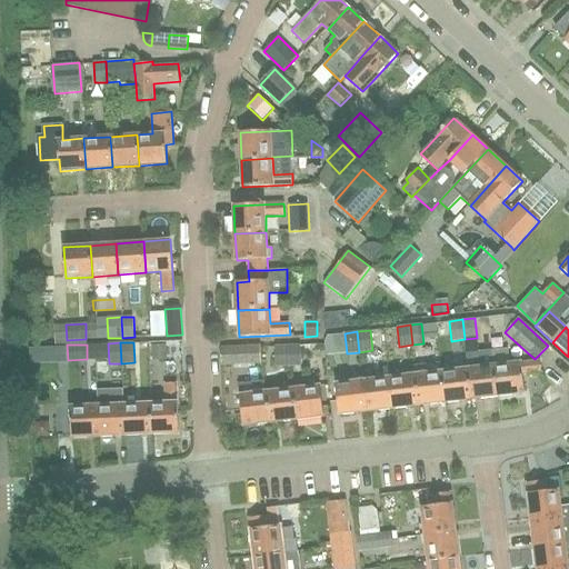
[(288,346),(289,366),(301,365),(300,345),(288,346)]
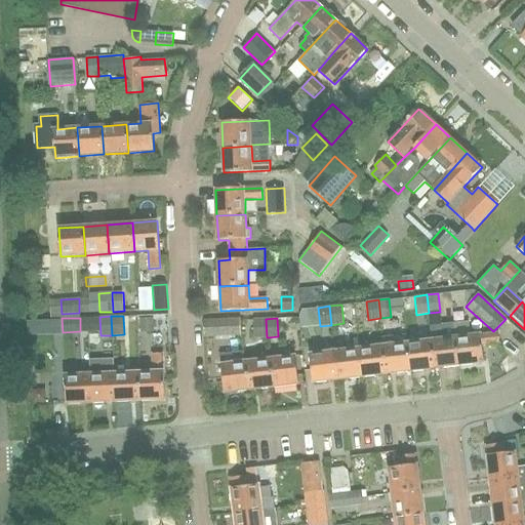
[(152,319),(138,319),(138,332),(152,332),(152,319)]
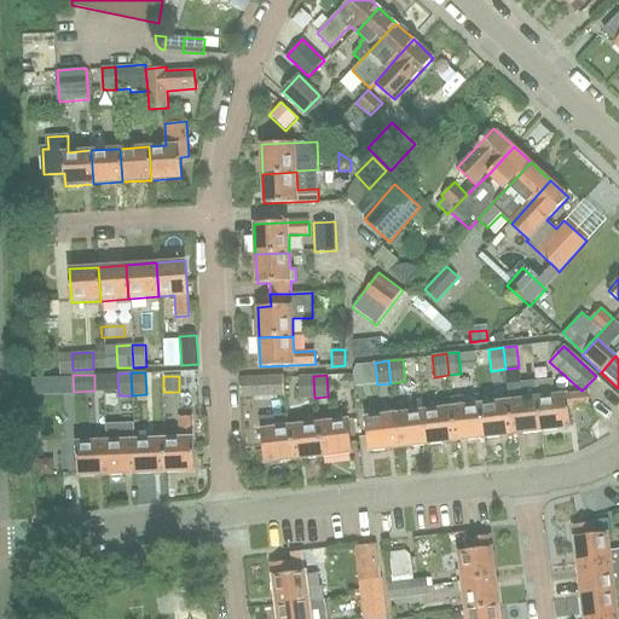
[(284,395),(283,376),(264,377),(265,395),(284,395)]
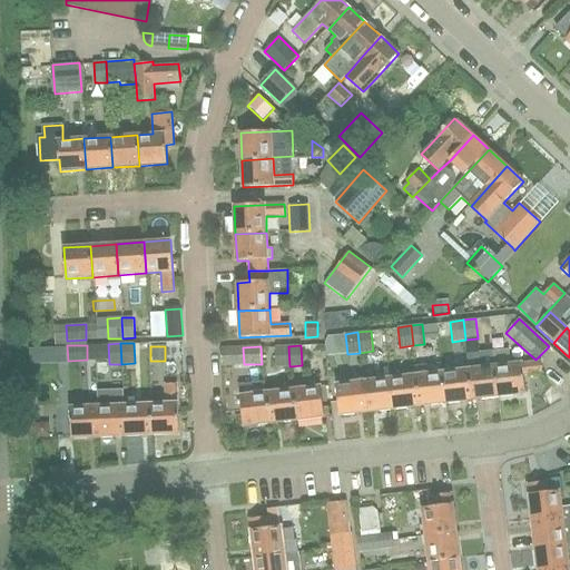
[(276,367),(290,366),(288,346),(275,346),(276,367)]
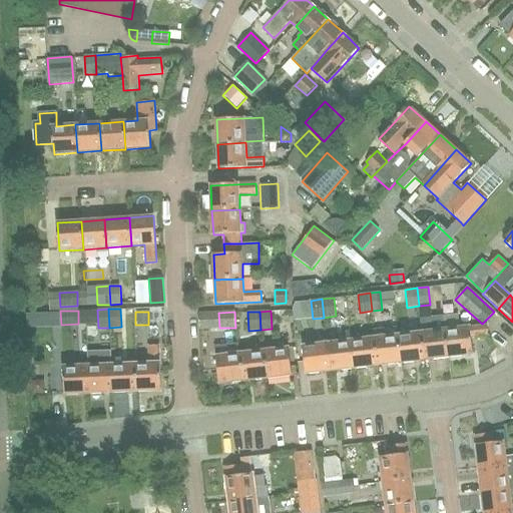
[(425,361),(448,358),(445,330),(443,316),(420,318),(421,328),(425,361)]
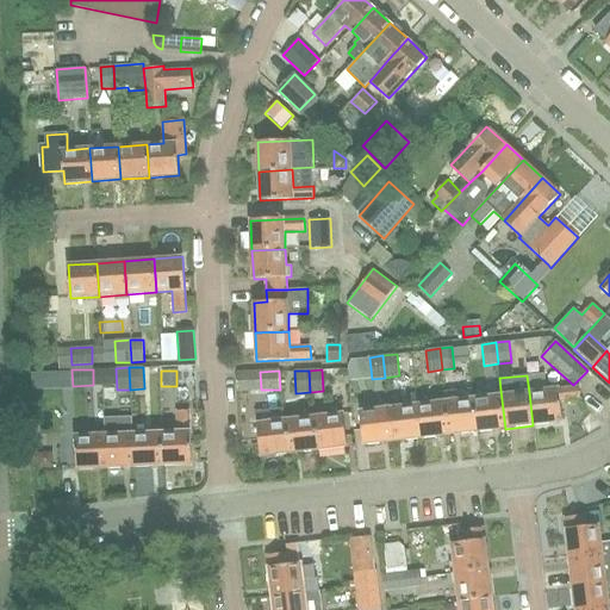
[(529,392),(533,425),(562,422),(560,400),(580,398),(579,386),(529,392)]
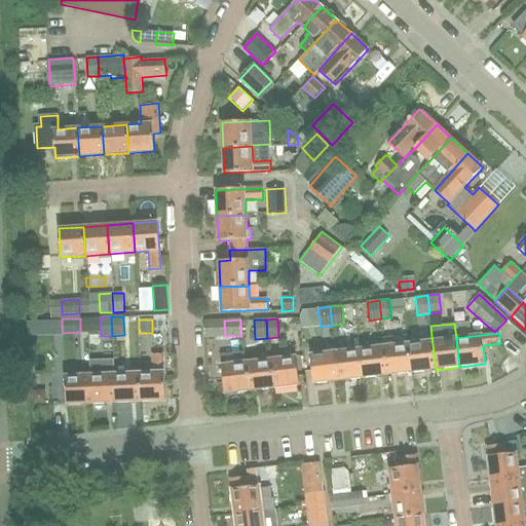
[(430,336),(431,341),(407,344),(410,372),(436,370),(431,336),(430,336)]
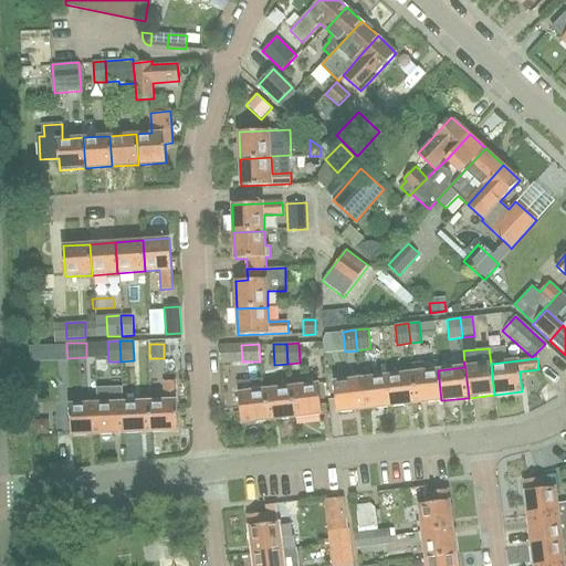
[(438,370),(412,373),(417,404),(441,400),(438,370)]
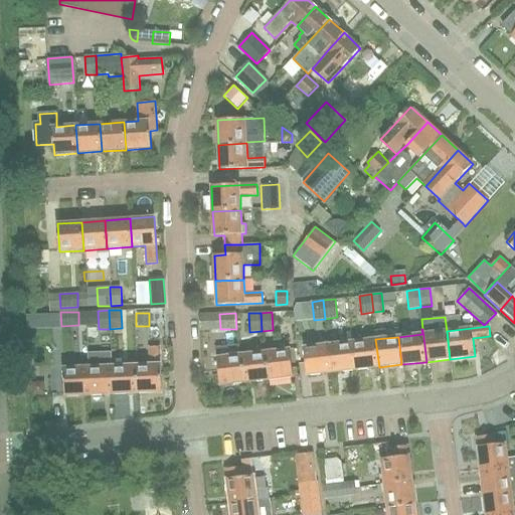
[(379,367),(375,339),(351,342),(355,370),(379,367)]
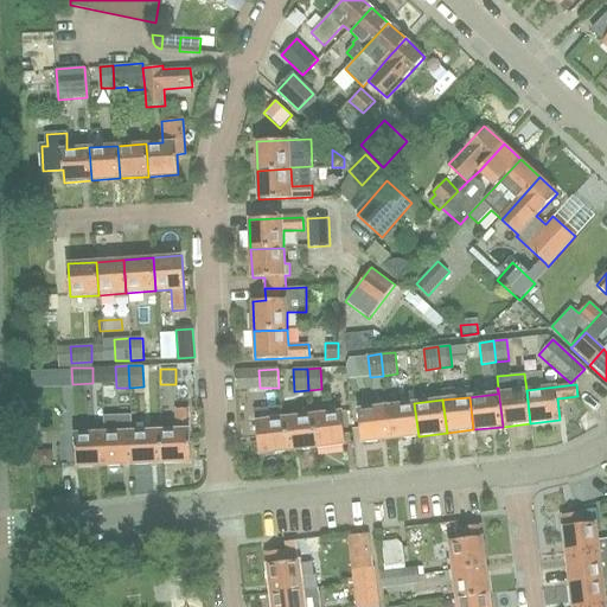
[(419,436),(414,403),(387,407),(390,439),(419,436)]
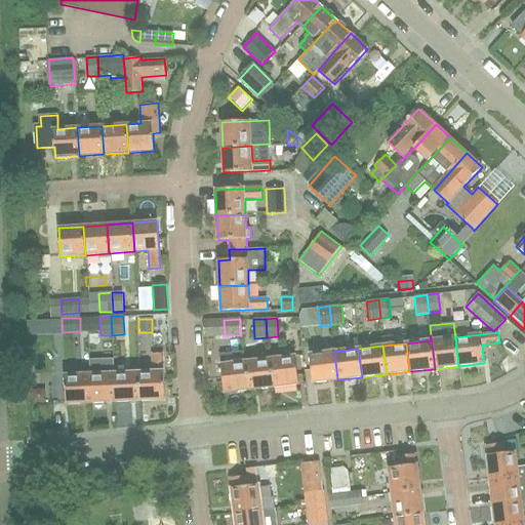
[(138,399),(165,398),(163,352),(151,353),(152,370),(137,371),(138,399)]
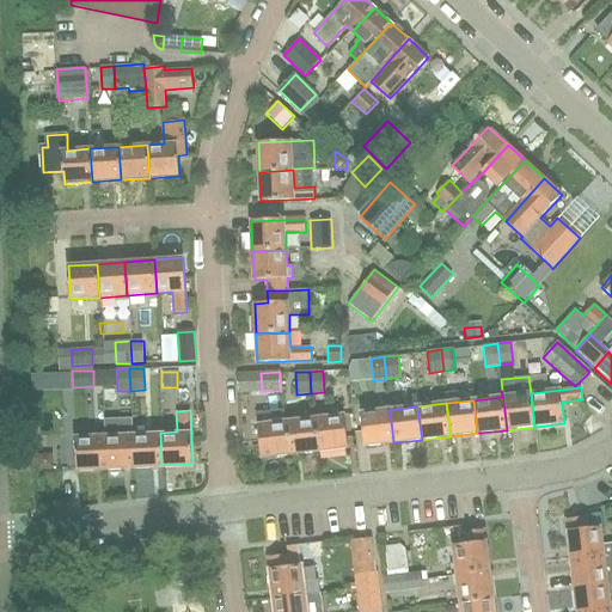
[(393,442),(390,410),(360,412),(363,446),(393,442)]
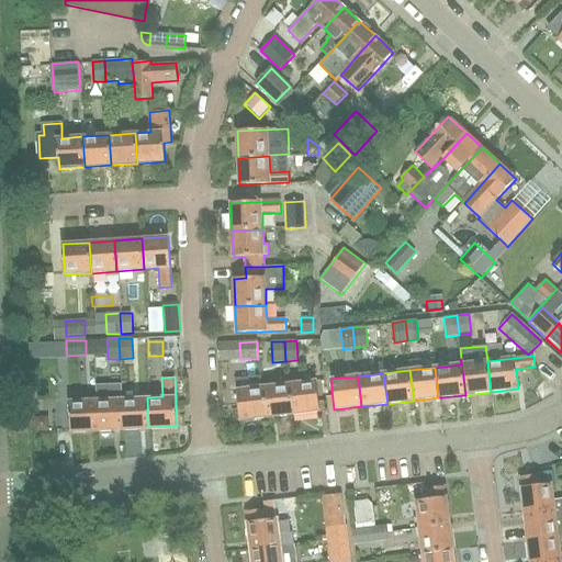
[(236,381),(240,420),(268,418),(265,386),(263,378),(236,381)]
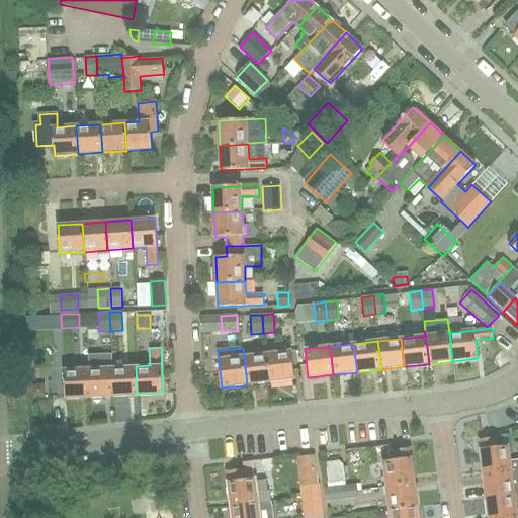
[(269,382),(294,379),(291,351),(266,354),(269,382)]
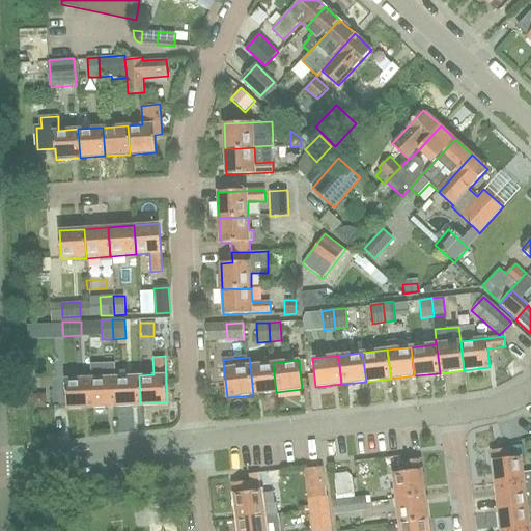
[(114,363),(89,364),(90,378),(91,406),(116,404),(114,376),(114,363)]
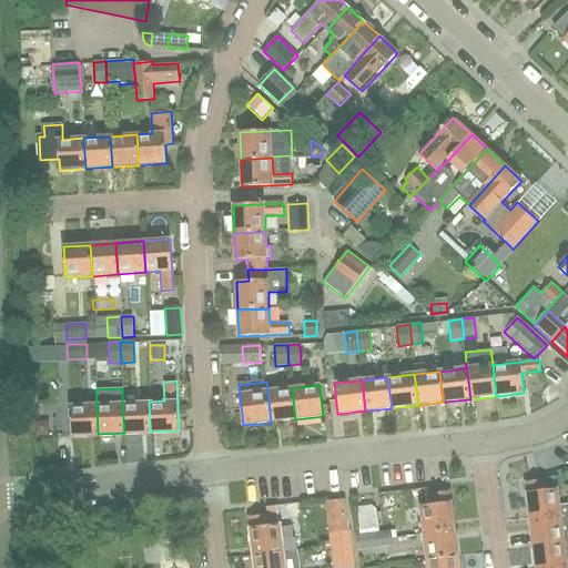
[(267,391),(271,423),(295,419),(292,388),(267,391)]
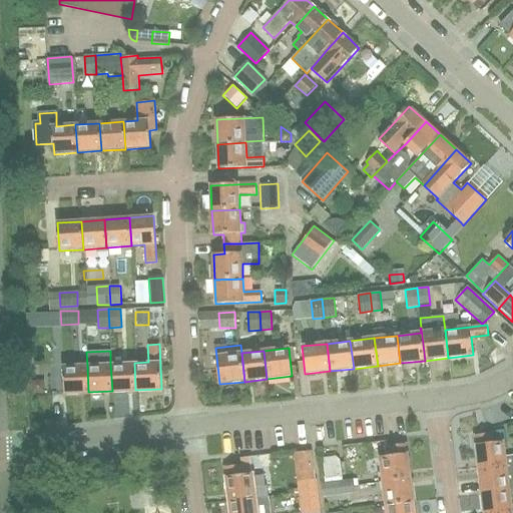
[(110,364),(112,391),(135,390),(134,363),(110,364)]
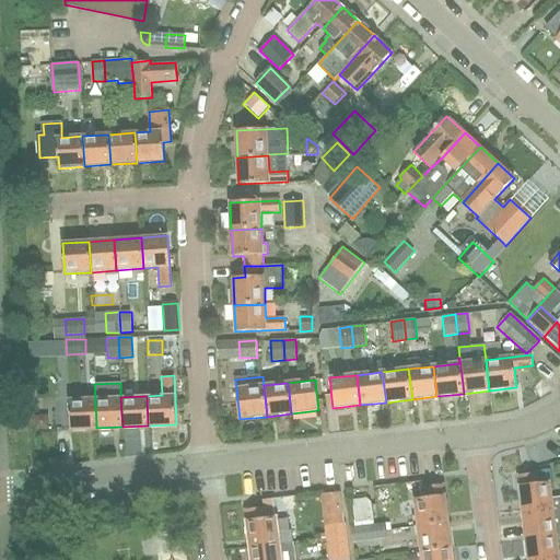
[(69,399),(71,429),(96,428),(95,398),(69,399)]
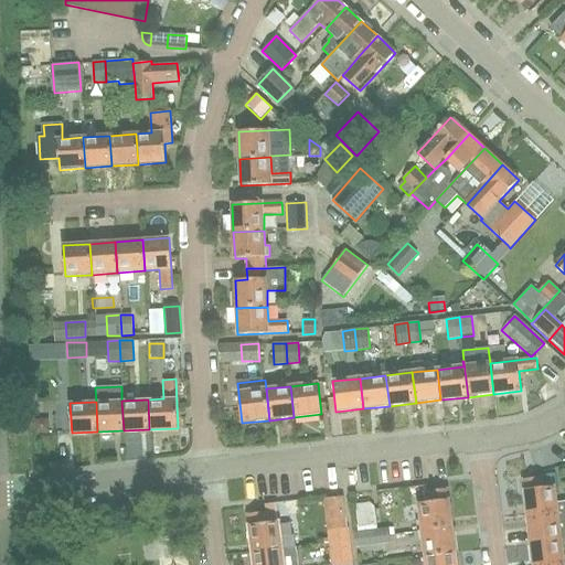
[(48,420),(34,422),(34,435),(49,434),(48,420)]
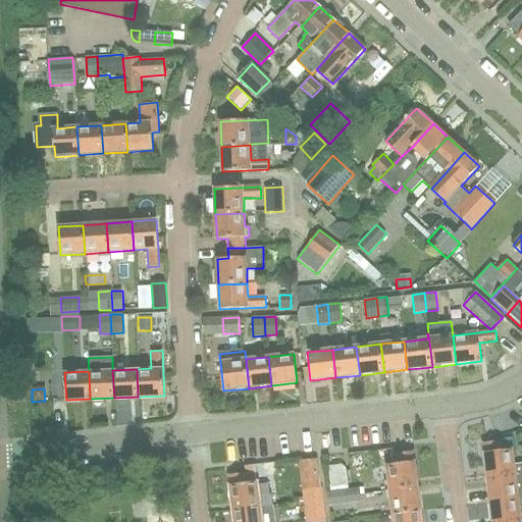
[(487,477),(516,474),(521,472),(521,462),(514,463),(513,449),(502,451),(500,441),(483,444),(487,477)]
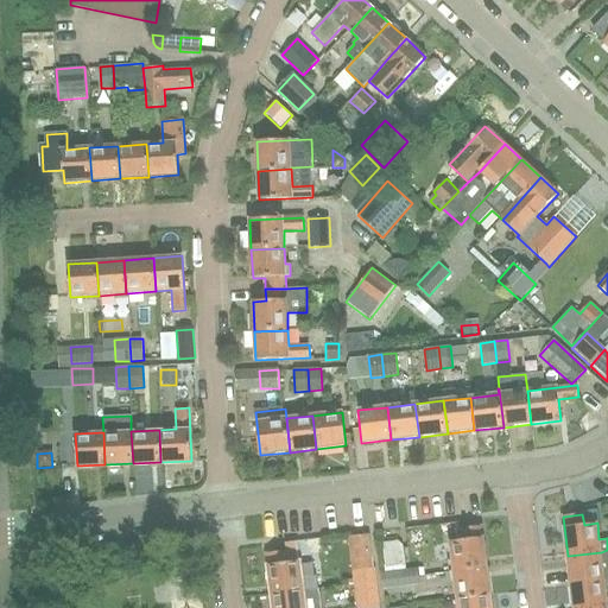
[(454,571),(488,567),(483,526),(462,529),(463,540),(450,542),(454,571)]
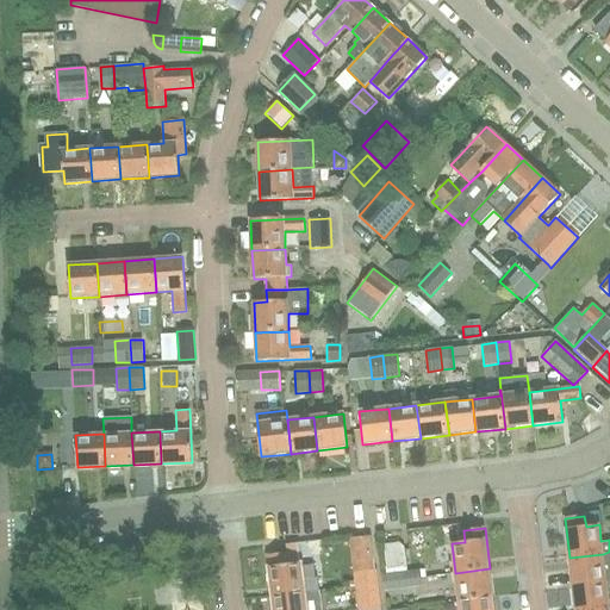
[(399,543),(384,545),(386,567),(385,567),(386,573),(383,574),(385,591),(403,589),(402,572),(408,571),(405,548),(399,543)]
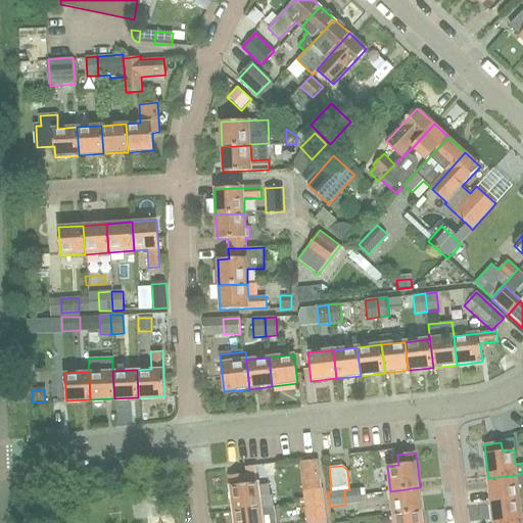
[(488,478),(491,503),(520,500),(522,498),(522,473),(517,475),(488,478)]
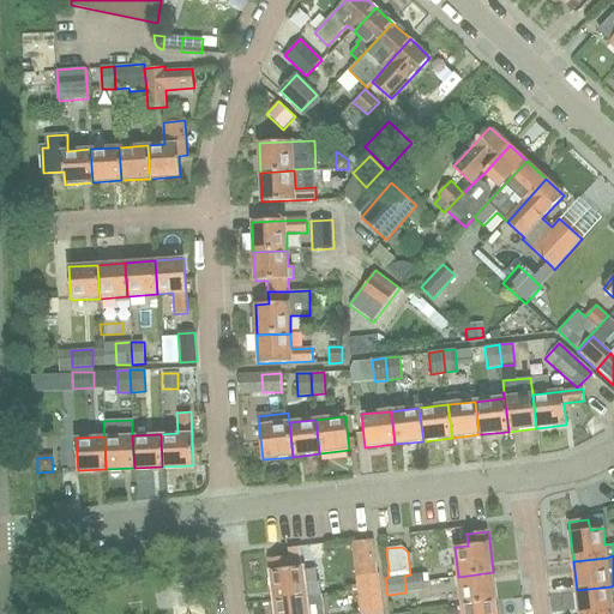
[(289,557),(269,559),(274,600),(307,595),(304,567),(290,569),(289,557)]
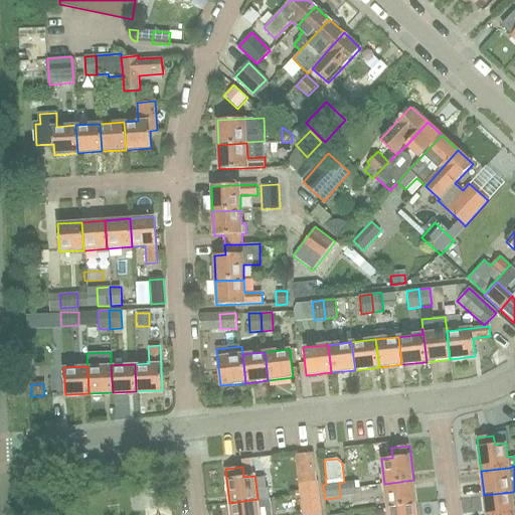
[(413,480),(384,484),(387,507),(415,503),(413,480)]
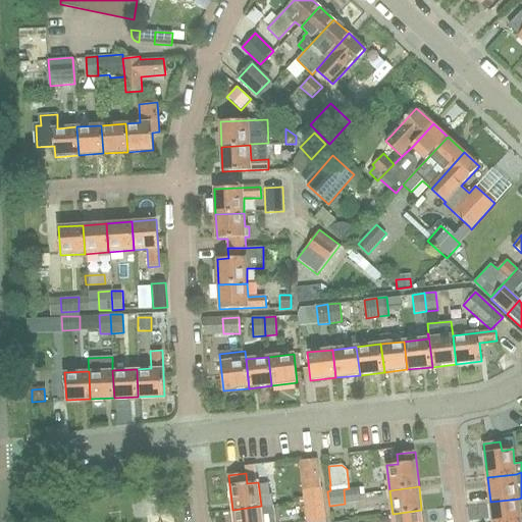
[(322,487),(303,489),(305,502),(323,500),(322,487)]
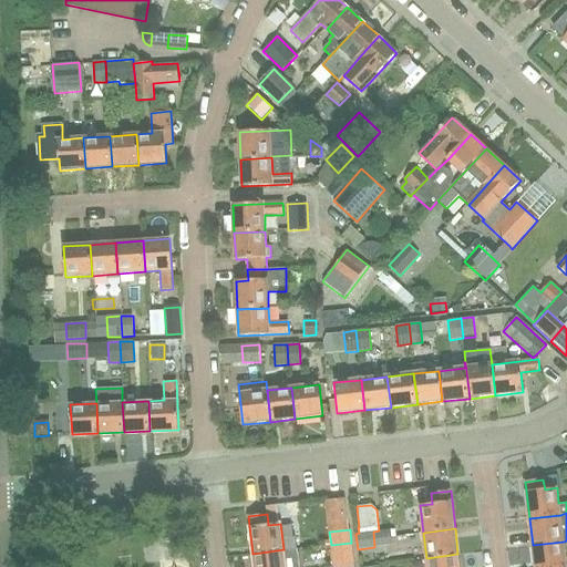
[(374,547),(393,545),(392,529),(379,531),(373,532),(374,547)]
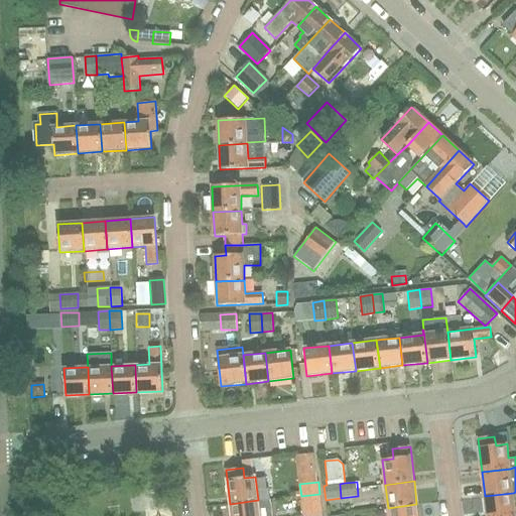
[(515,492),(513,493),(485,496),(487,515),(513,515),(515,515),(514,507),(515,506),(515,492)]
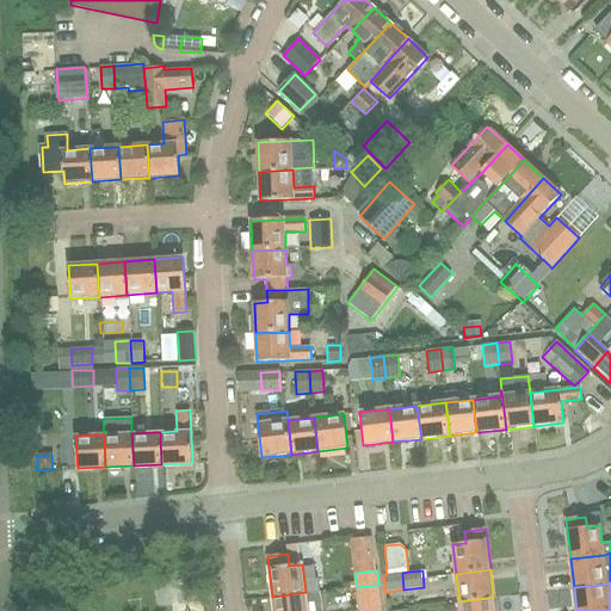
[(378,585),(357,587),(358,600),(381,598),(378,585)]
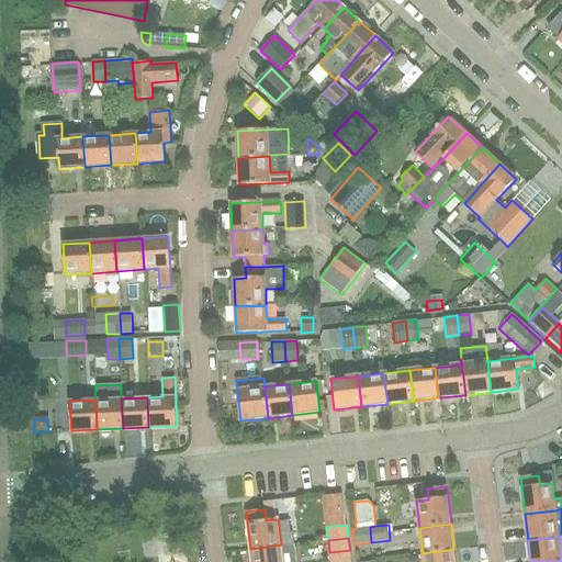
[(282,561),(281,544),(250,549),(251,561),(282,561)]
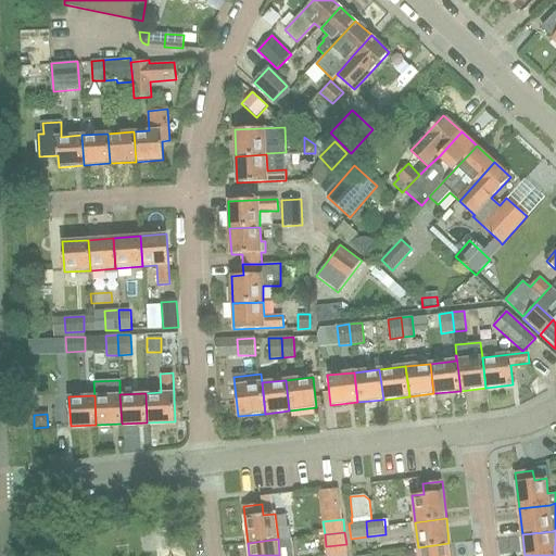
[(450,555),(449,543),(418,547),(419,555),(450,555)]
